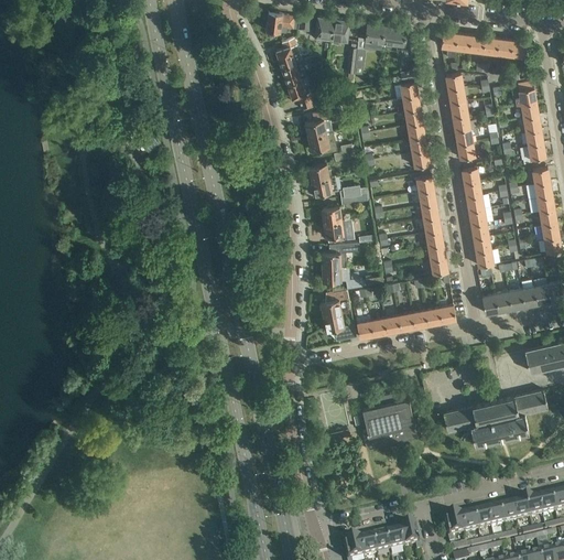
[(267,25),(266,33),(266,34),(280,35),(286,36),(286,31),(297,32),(299,20),(282,18),(282,17),(268,14),(267,25)]
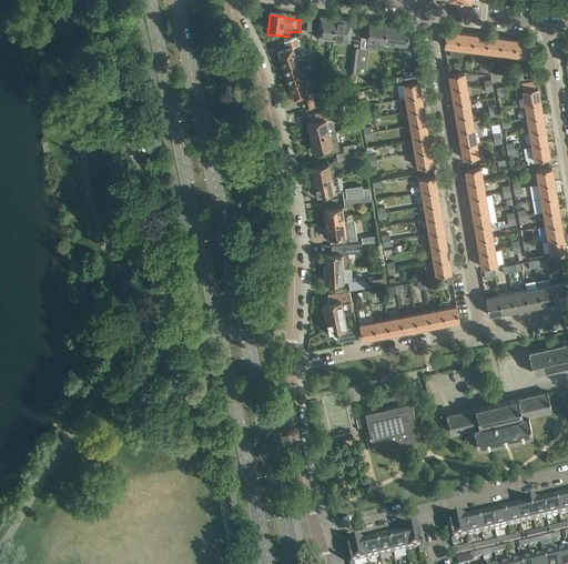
[(336,21),(320,19),(317,40),(333,42),(336,21)]
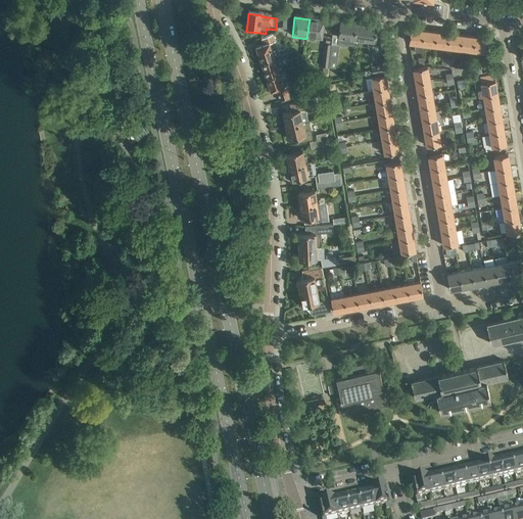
[(277,18),(276,30),(287,32),(288,19),(277,18)]
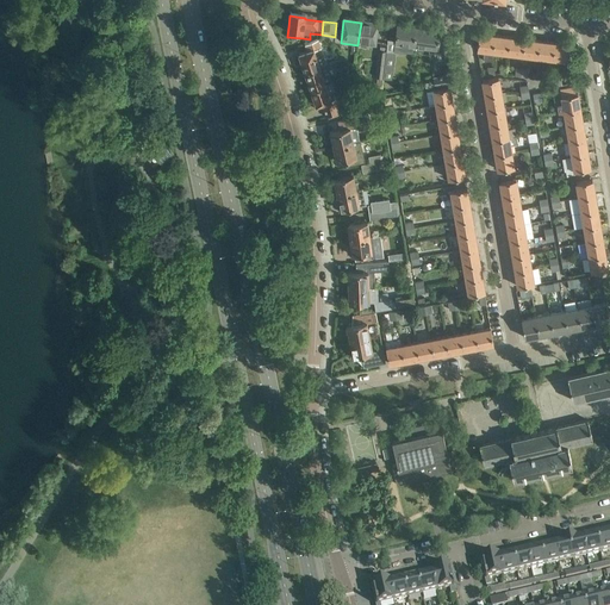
[(378,25),(361,23),(358,45),(375,48),(378,25)]
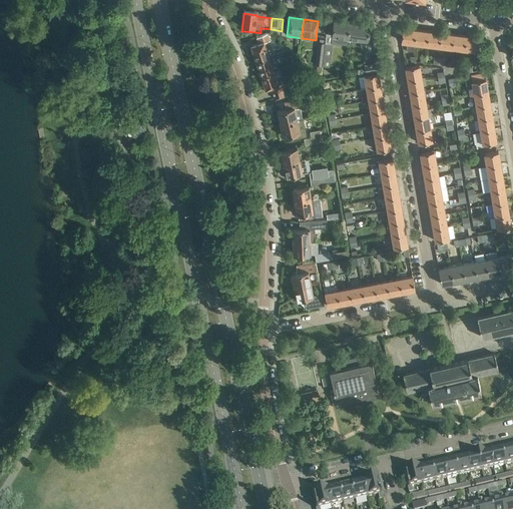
[(332,38),(331,46),(332,46),(347,48),(347,42),(347,41),(348,41),(350,25),(334,23),(332,38)]
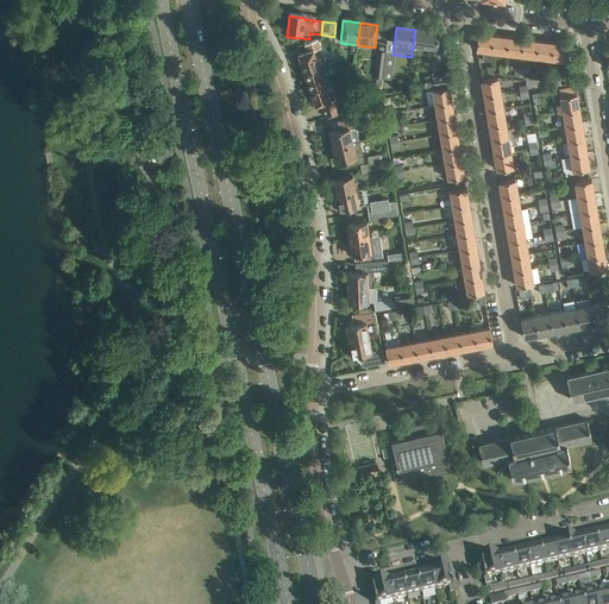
[(415,30),(413,49),(433,51),(433,54),(435,68),(445,65),(440,42),(438,42),(439,32),(415,30)]
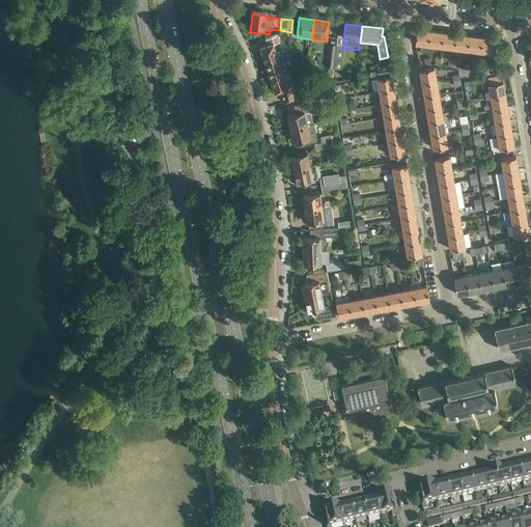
[(430,34),(417,32),(415,47),(421,48),(420,51),(421,57),(429,56),(428,49),(430,34)]
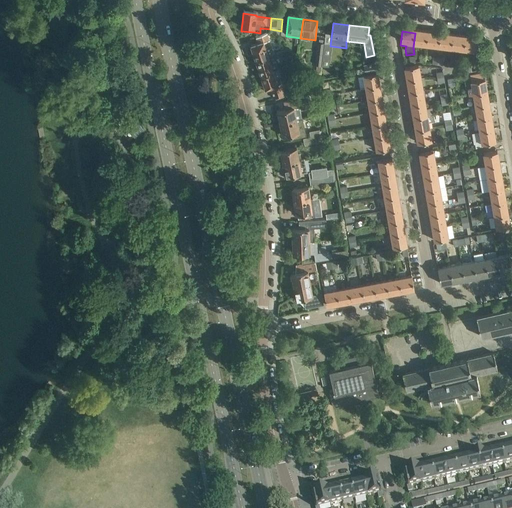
[(426,48),(427,34),(415,33),(413,47),(426,48)]
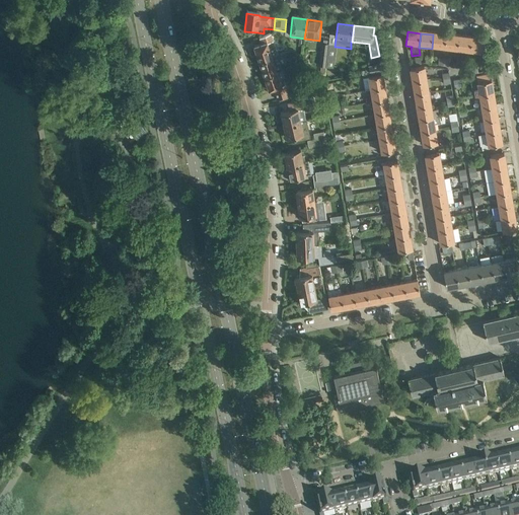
[(446,37),(433,34),(432,49),(444,51),(446,37)]
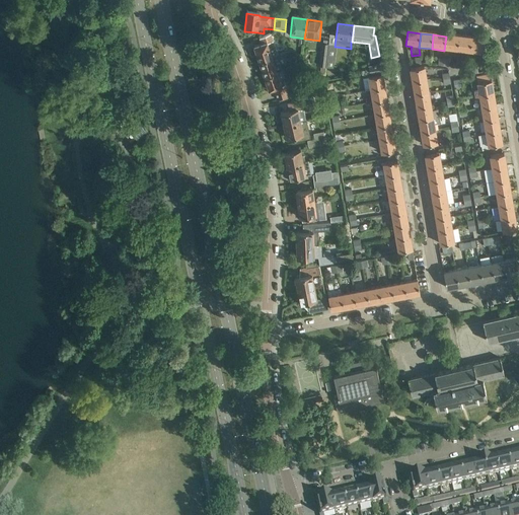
[(457,52),(458,39),(446,37),(444,51),(457,52)]
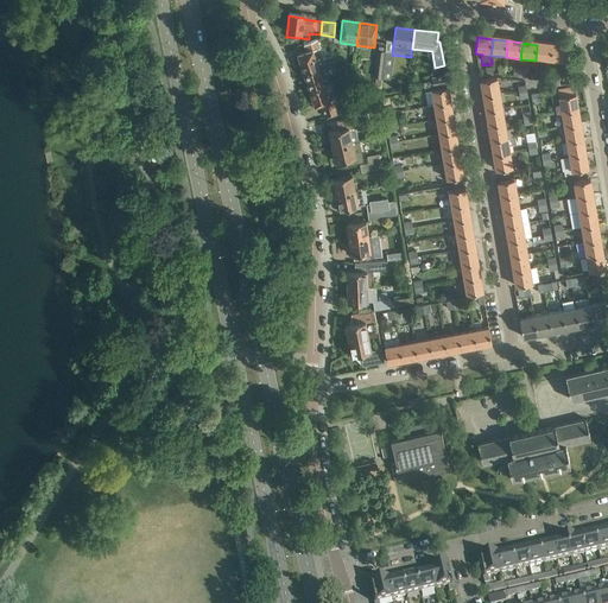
[(305,56),(297,58),(303,76),(323,69),(325,68),(317,45),(306,49),(309,55),(305,56)]
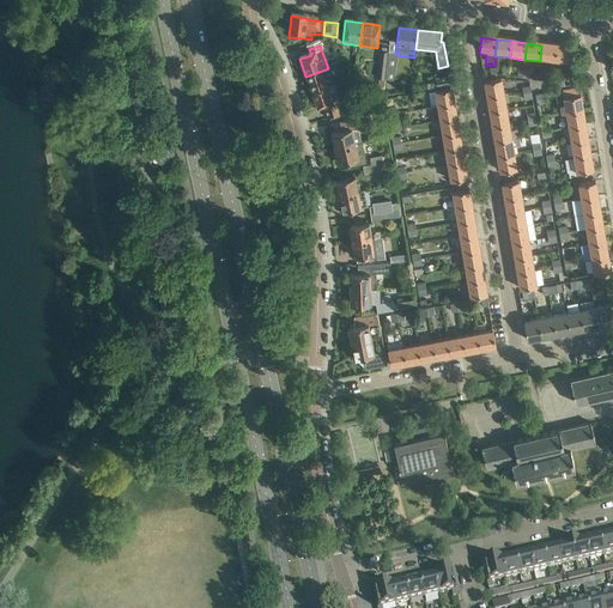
[(554,64),(557,47),(541,46),(540,61),(554,64)]
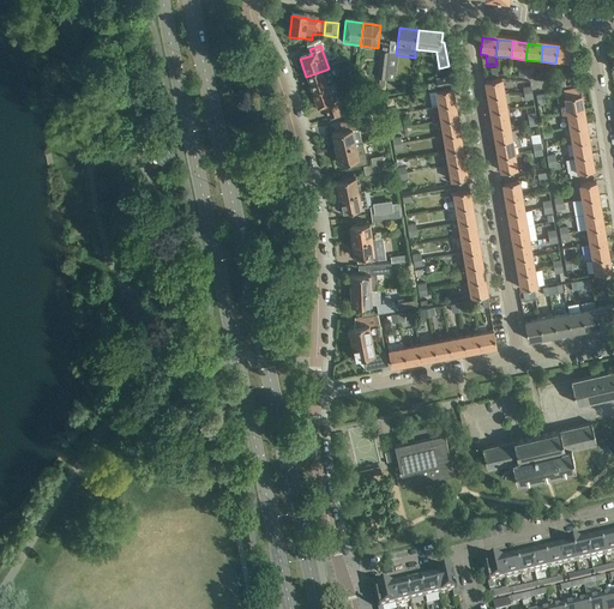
[(571,66),(573,49),(558,47),(555,64),(571,66)]
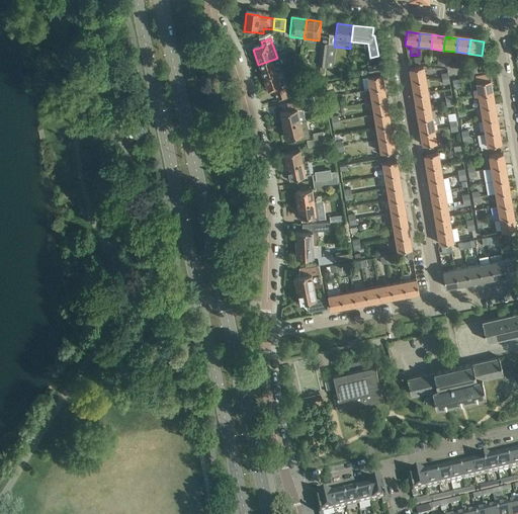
[(327,59),(325,70),(332,71),(335,53),(335,50),(335,49),(328,49),(328,53),(327,59)]
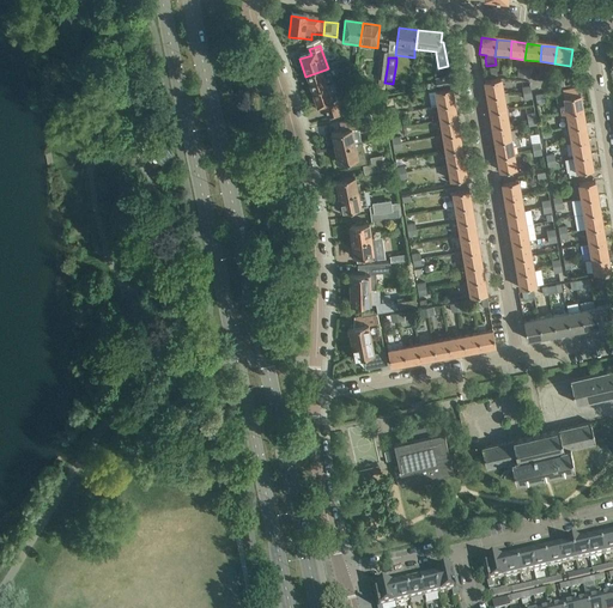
[(328,79),(326,70),(305,77),(311,93),(332,87),(329,79),(328,79)]
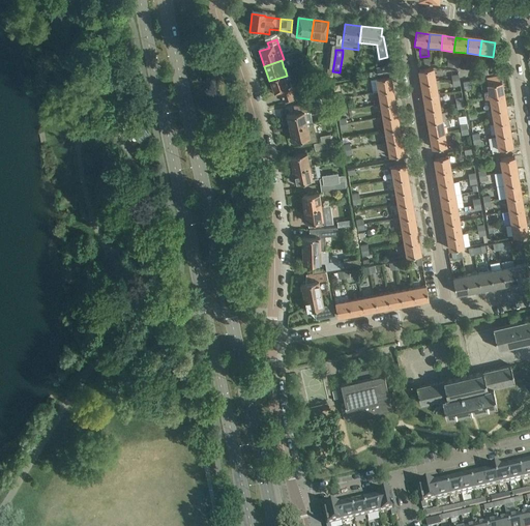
[(448,62),(447,69),(458,71),(459,64),(448,62)]
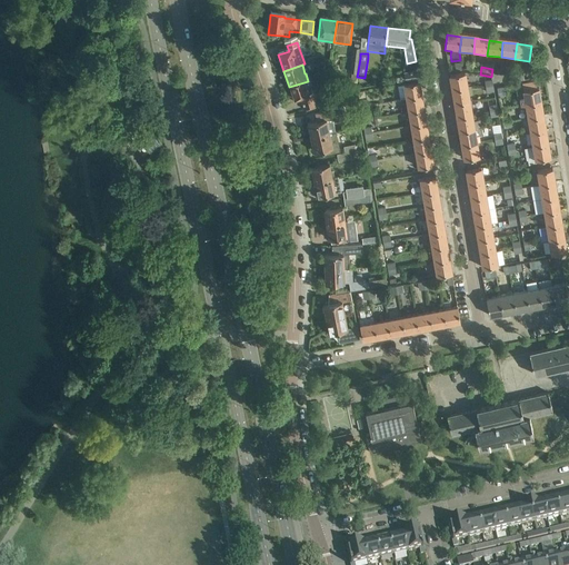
[(337,79),(331,73),(328,77),(333,82),(337,79)]
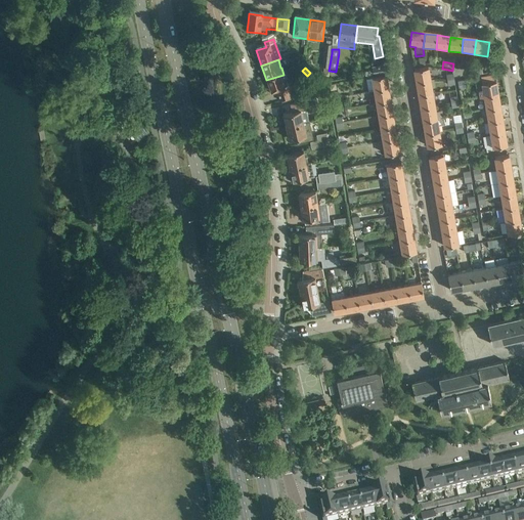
[(386,76),(384,69),(373,71),(374,78),(386,76)]
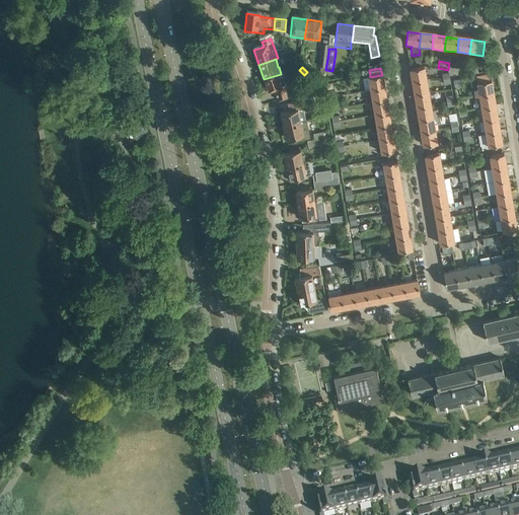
[(477,69),(472,70),(473,77),(478,76),(488,75),(487,68),(477,69)]
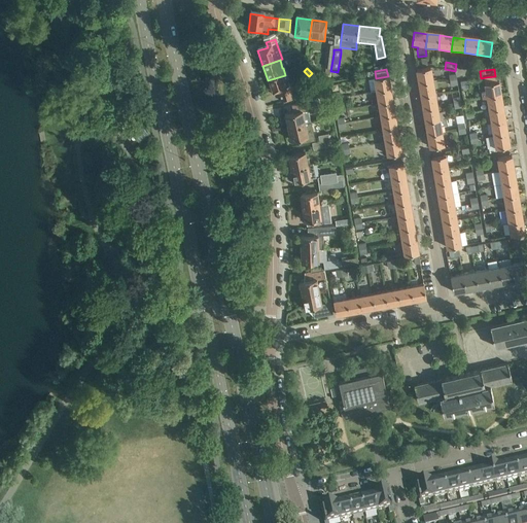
[(432,83),(430,71),(417,73),(419,86),(432,83)]
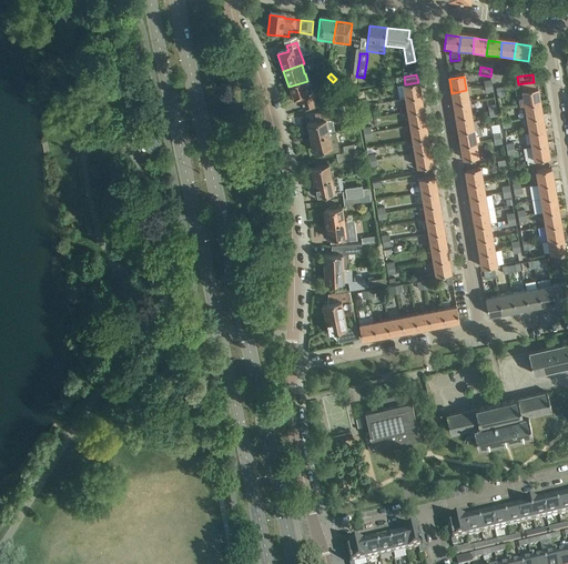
[(310,89),(311,88),(307,81),(288,87),(294,103),(300,101),(302,106),(301,107),(303,113),(316,109),(310,89)]
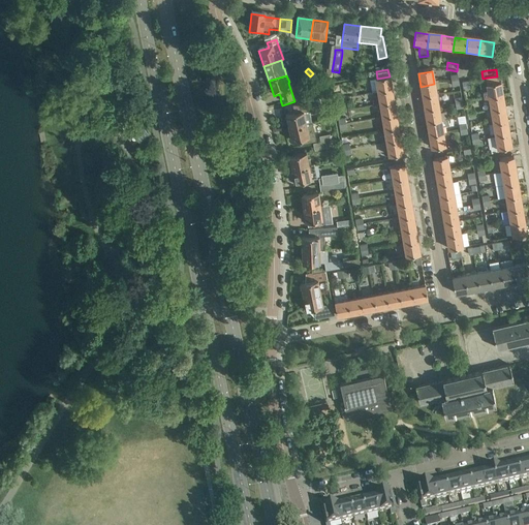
[(378,95),(392,92),(390,80),(375,82),(378,95)]
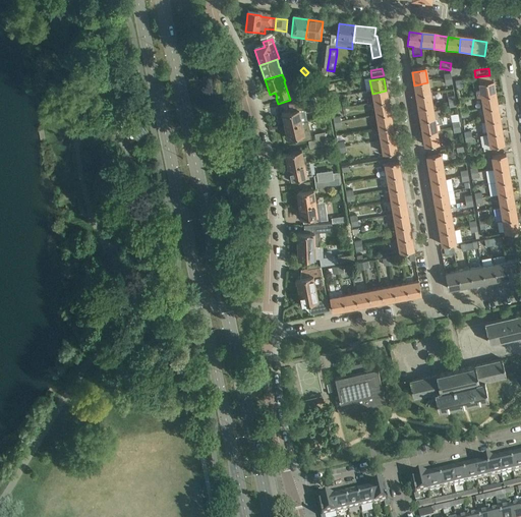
[(477,100),(481,99),(496,97),(494,83),(491,83),(490,78),(478,80),(480,93),(476,94),(477,100)]
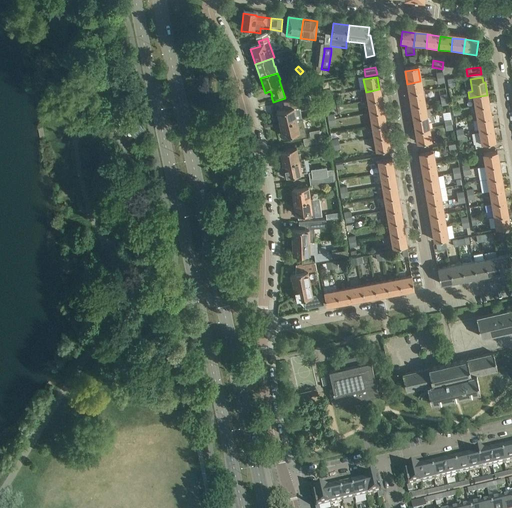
[(423,94),(420,81),(407,84),(409,96),(423,94)]
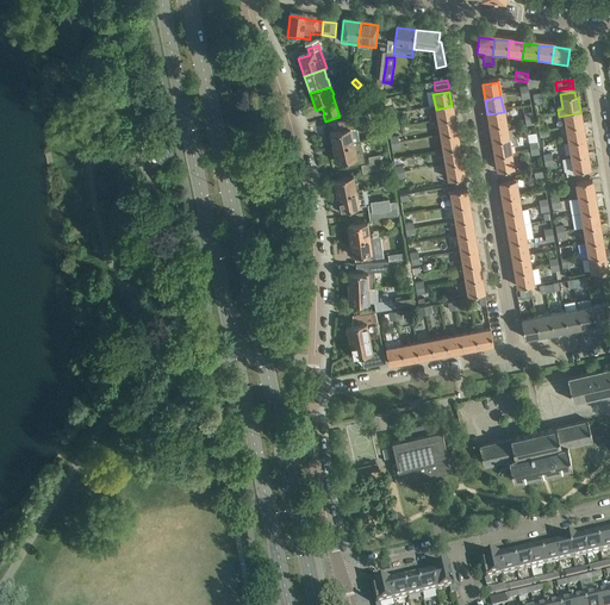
[(452,106),(436,110),(439,124),(454,122),(452,106)]
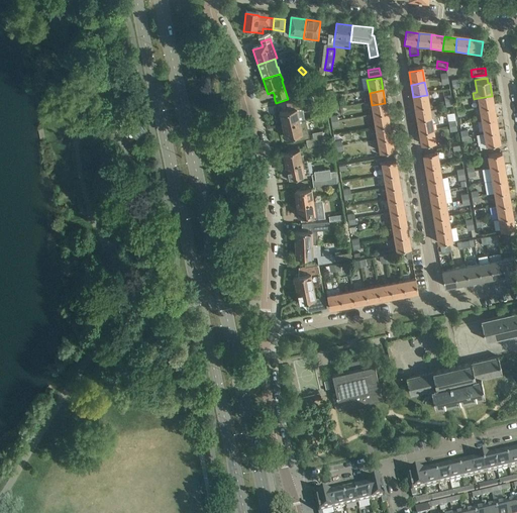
[(313,92),(301,95),(303,102),(311,100),(313,100),(315,99),(313,92)]
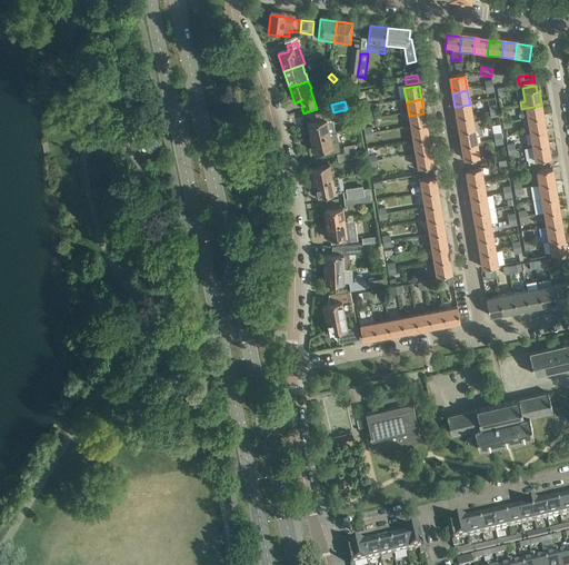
[(472,118),(470,105),(455,107),(457,121),(472,118)]
